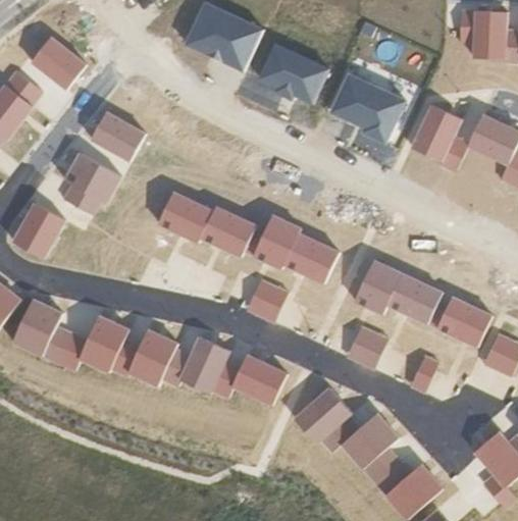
[(258,37),(200,9),(184,45),(242,71),(258,37)]
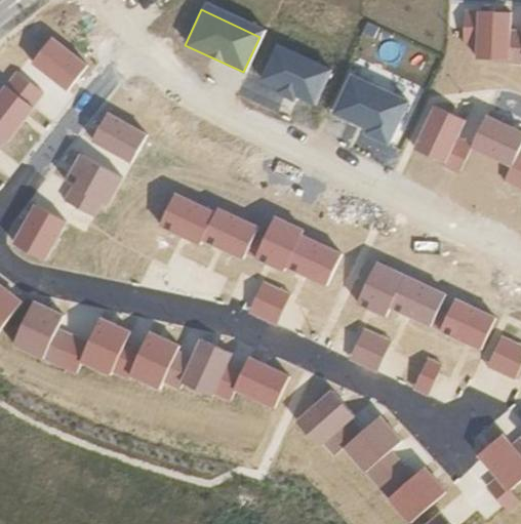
[(475,43),(477,10),(459,10),(458,43),(475,43)]
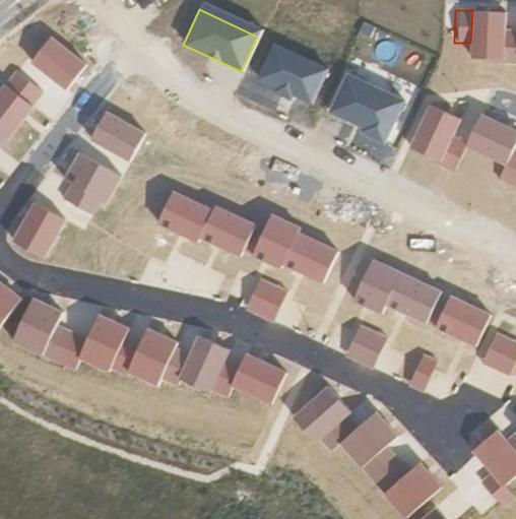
[(503,11),(472,10),(470,43),(470,58),(502,59),(503,27),(503,11)]
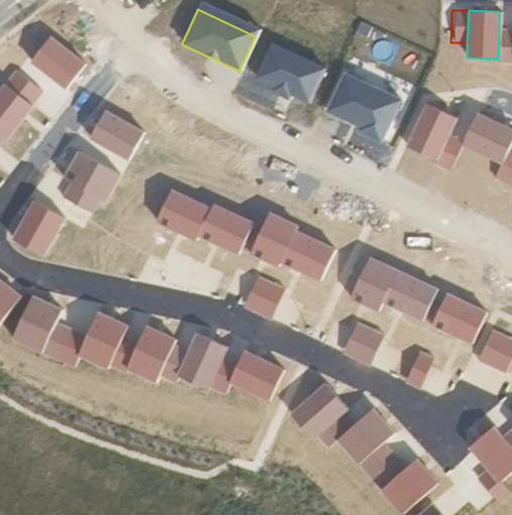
[(511,27),(499,27),(498,58),(511,58),(511,27)]
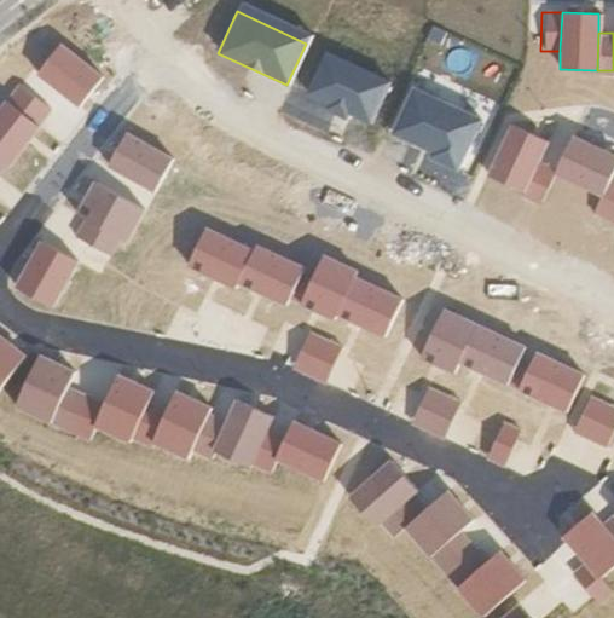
[(58,45),(35,74),(77,107),(100,78),(58,45)]
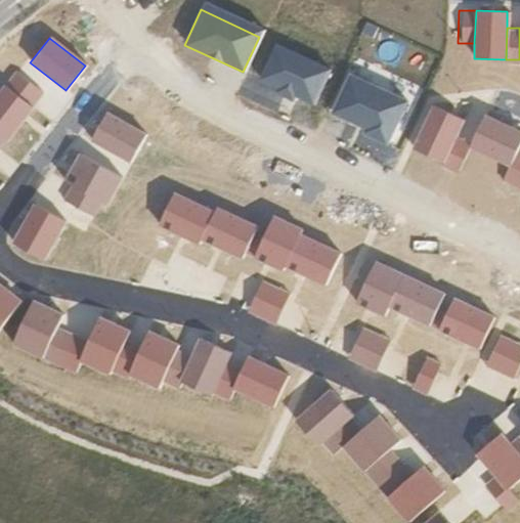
[(329,70),(274,44),(259,79),(286,91),(284,96),(296,102),(298,97),(312,103),(329,70)]
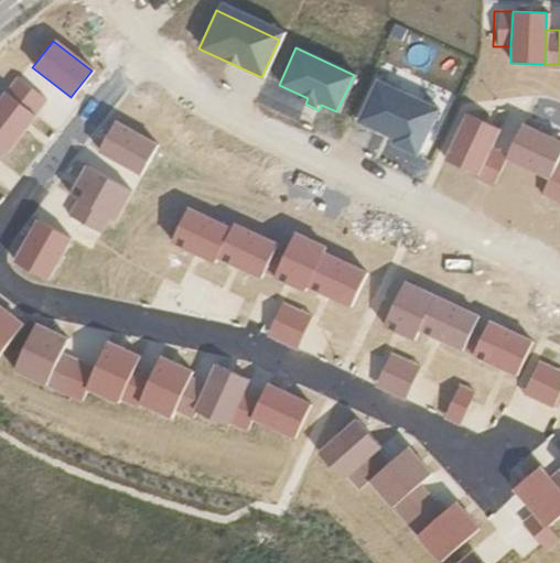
[(0,150),(3,153),(44,100),(15,77),(0,97),(0,150)]
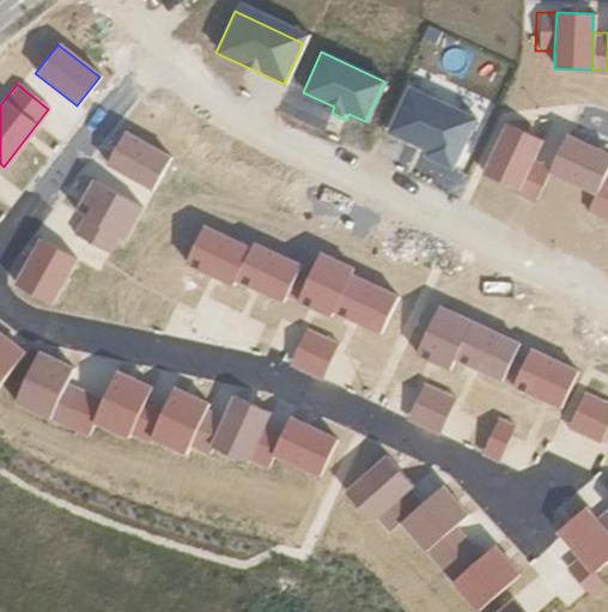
[(454,163),(476,113),(415,84),(394,129),(433,146),(430,152),(454,163)]
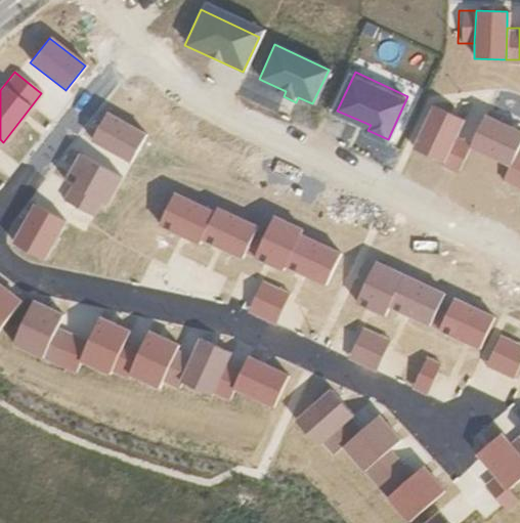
[(105,113),(90,140),(129,162),(145,135),(105,113)]
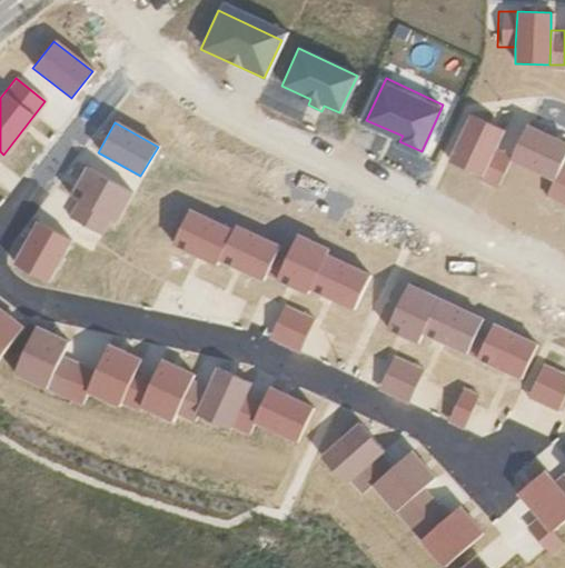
[(76,200),(67,217),(92,231),(101,215),(111,220),(128,190),(86,167),(68,197),(76,200)]
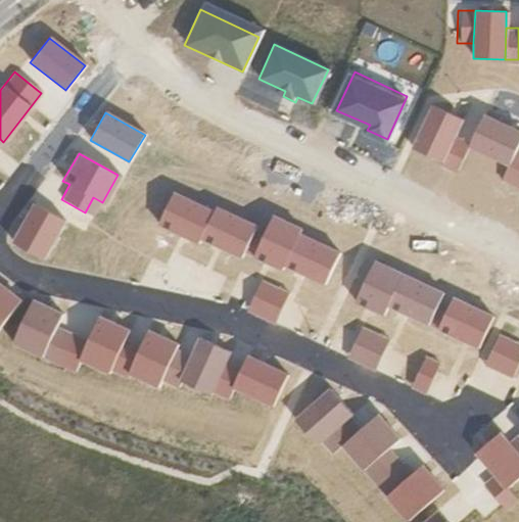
[(210,215),(170,196),(156,224),(197,243),(199,239),(210,215)]
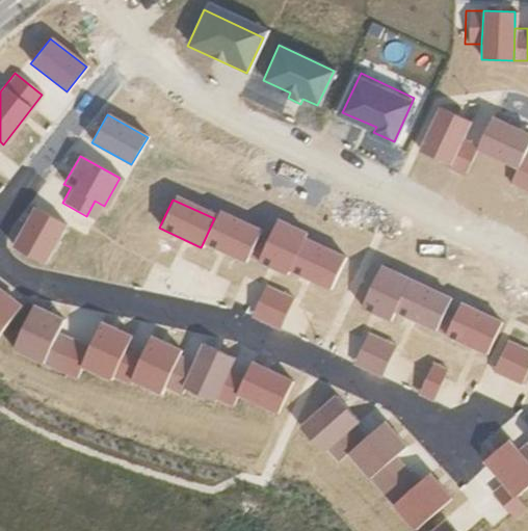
[(34,207),(12,247),(44,264),(66,223),(34,207)]
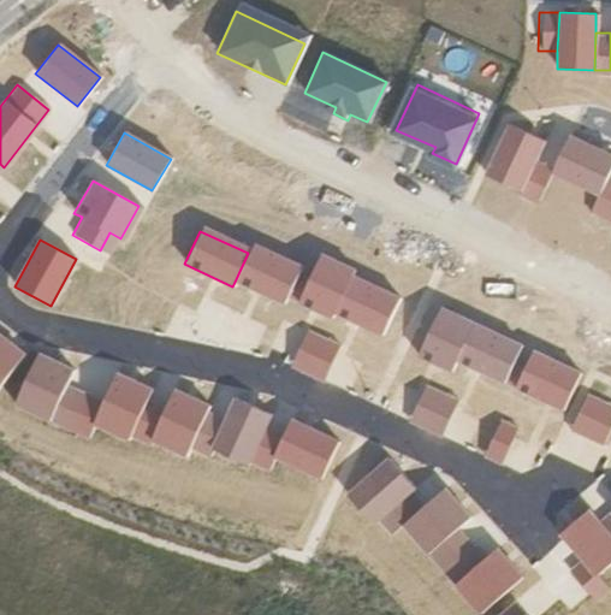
[(248,253),(235,282),(283,306),(298,272),(250,249),(248,253)]
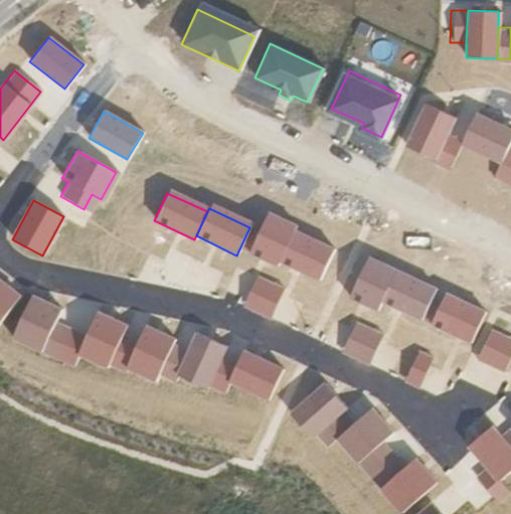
[(267,212),(248,253),(276,267),(277,264),(291,235),(295,225),(267,212)]
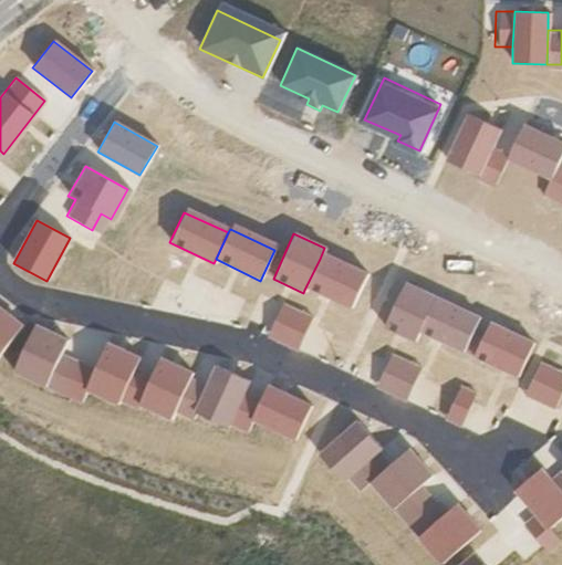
[(363,280),(320,259),(304,290),(349,311),(363,280)]
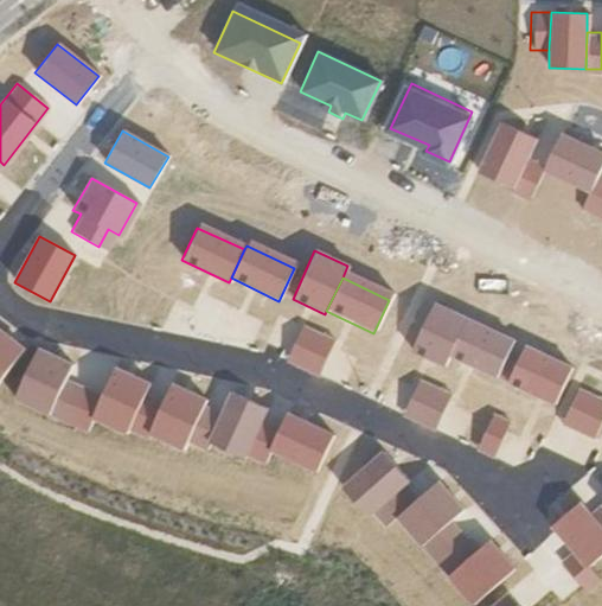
[(431,304),(410,351),(443,367),(447,357),(462,325),(465,319),(431,304)]
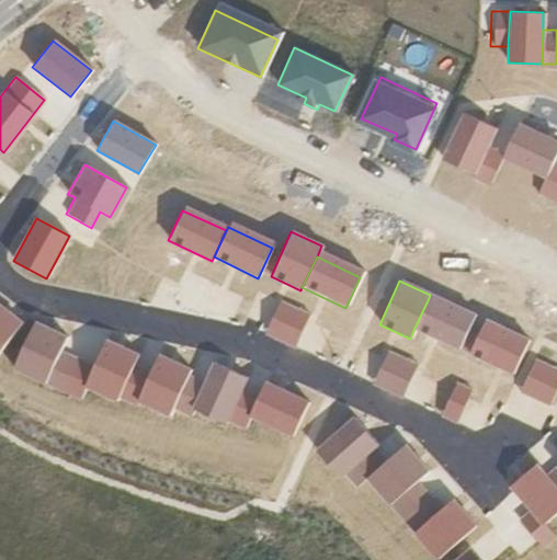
[(277,300),(263,332),(293,346),(307,315),(277,300)]
